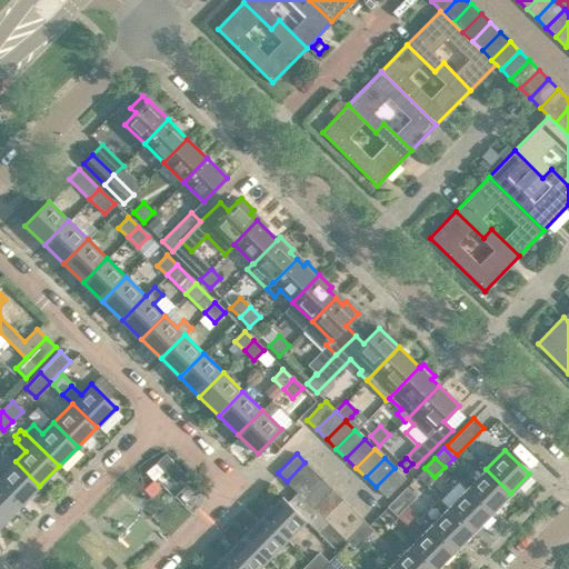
[(39,486),(16,461),(0,477),(0,485),(20,505),(39,486)]
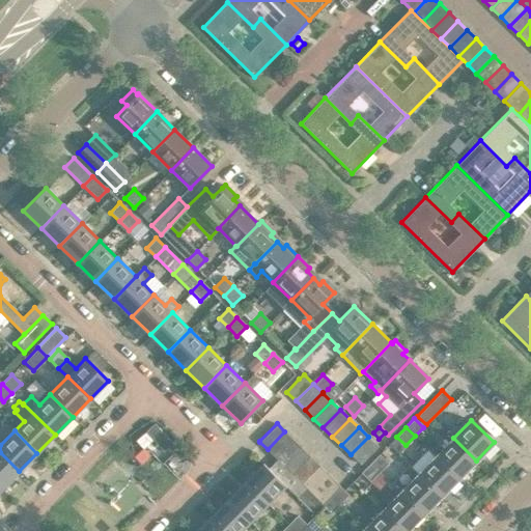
[(292,439),(284,431),(268,449),(275,457),(292,439)]
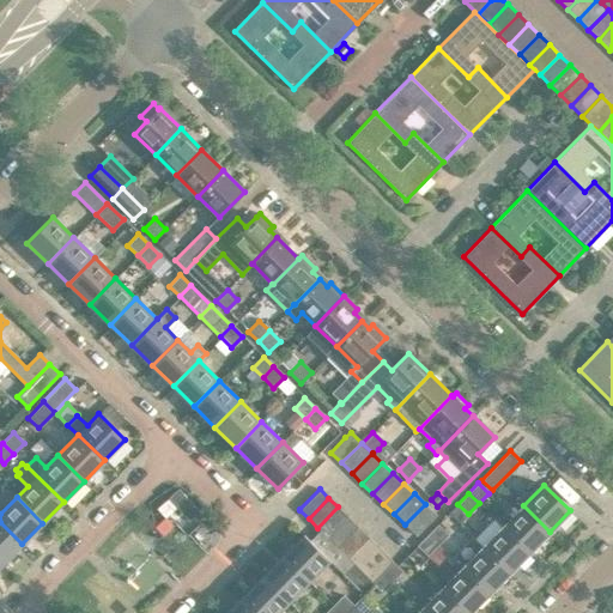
[(425,504),(405,525),(416,535),(436,515),(425,504)]
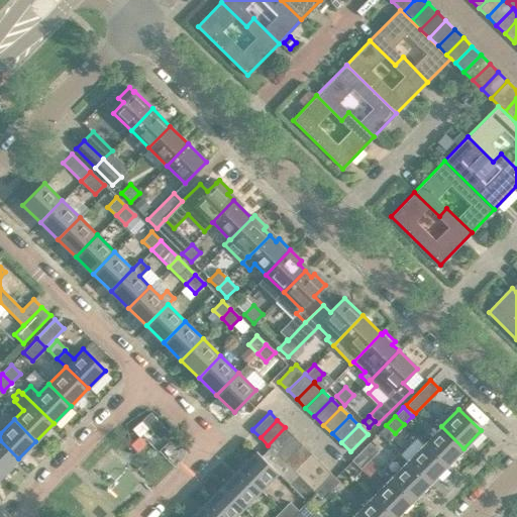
[(445,466),(463,448),(441,426),(424,444),(445,466)]
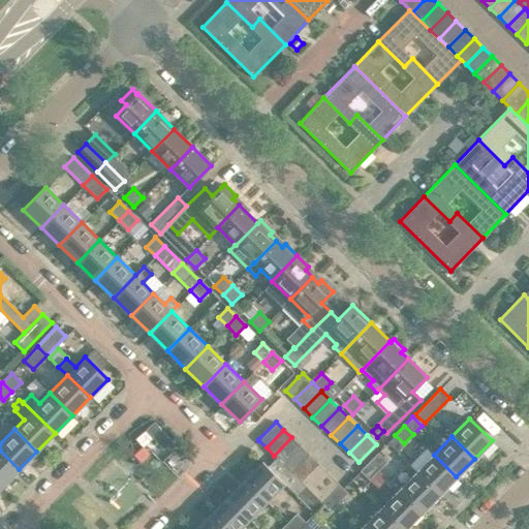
[(300,445),(291,437),(274,456),(282,463),(300,445)]
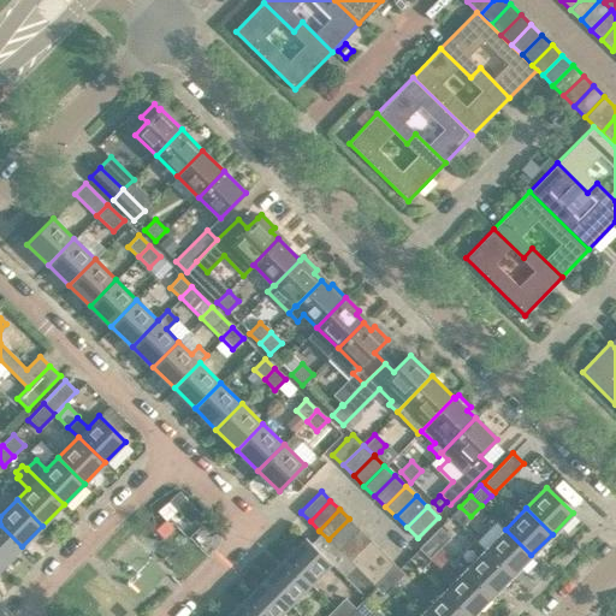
[(360,529),(349,519),(329,539),(339,550),(360,529)]
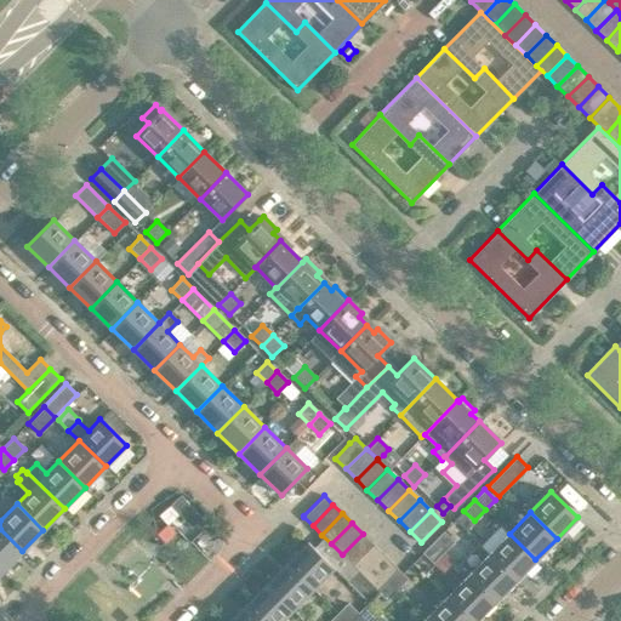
[(0,570),(1,573),(22,551),(0,529),(0,570)]
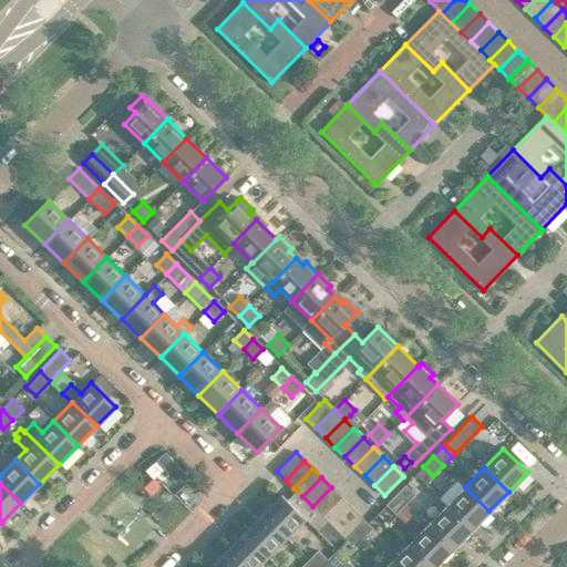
[(404,504),(414,495),(404,485),(395,495),(404,504)]
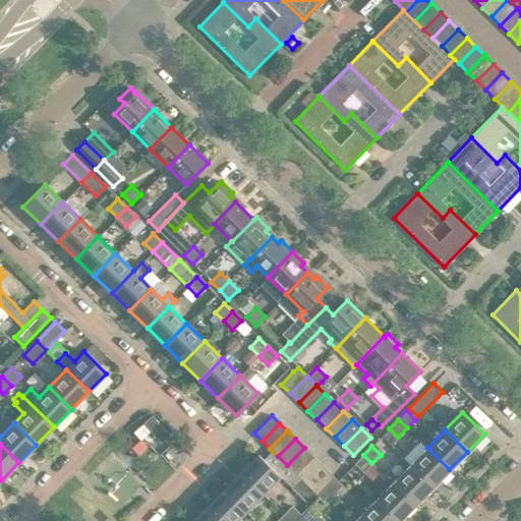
[(312,456),(304,448),(287,465),(295,473),(312,456)]
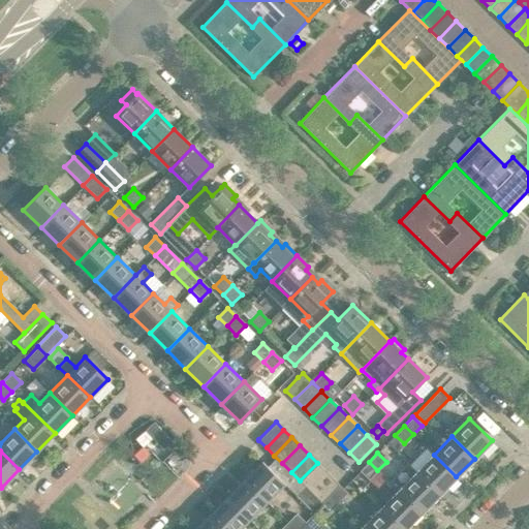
[(416,472),(438,495),(456,476),(434,455),(416,472)]
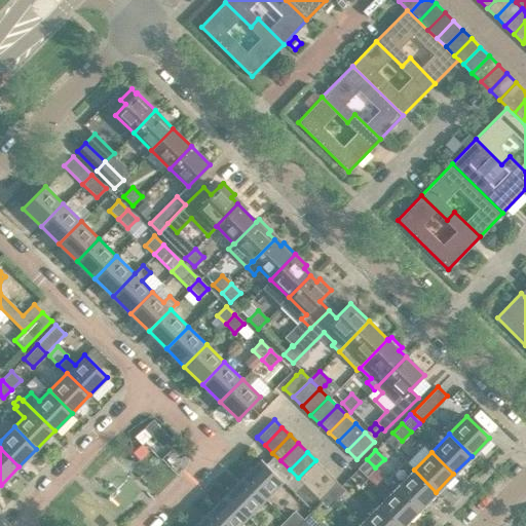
[(242,477),(265,498),(283,481),(260,458),(242,477)]
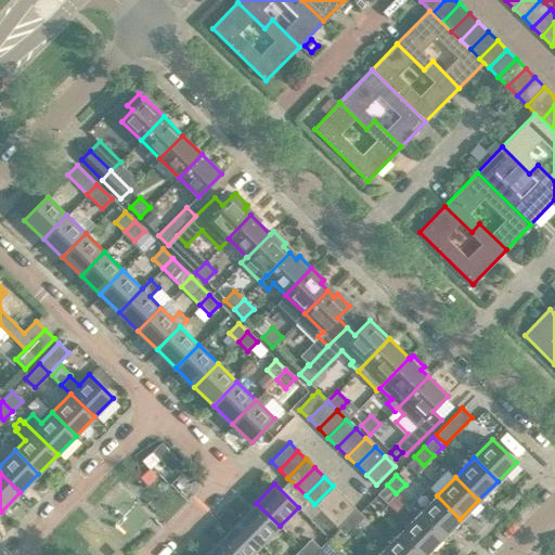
[(386,503),(396,493),(387,485),(377,493),(386,503)]
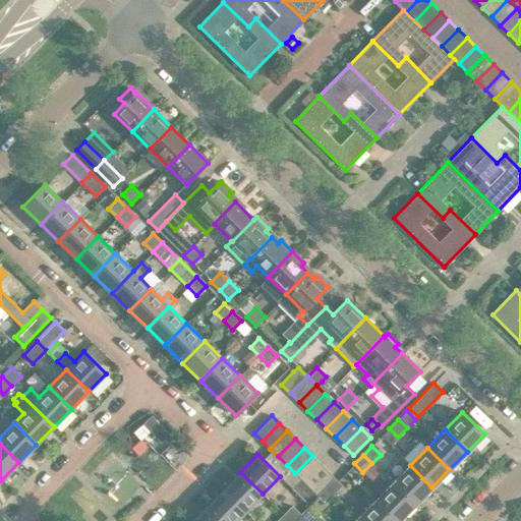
[(295,474),(300,478),(305,483),(323,466),(312,456),(295,473),(295,474)]
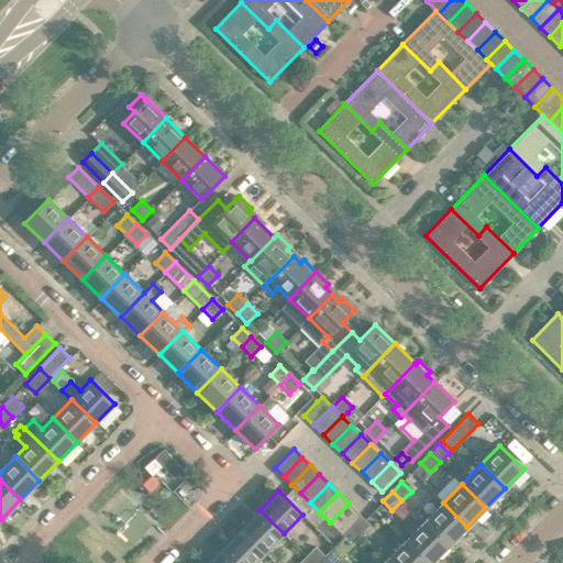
[(448,545),(466,527),(443,503),(423,522),(448,545)]
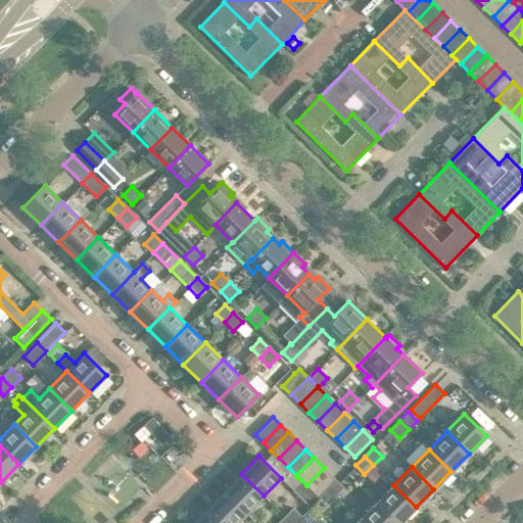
[(334,478),(324,468),(306,485),(317,495),(325,487),(334,478)]
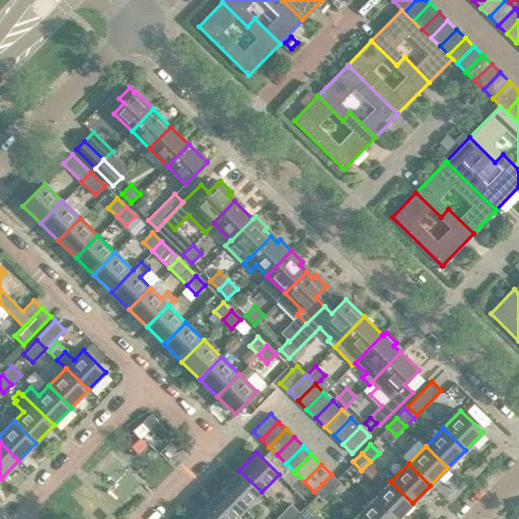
[(239,470),(222,488),(243,510),(262,492),(239,470)]
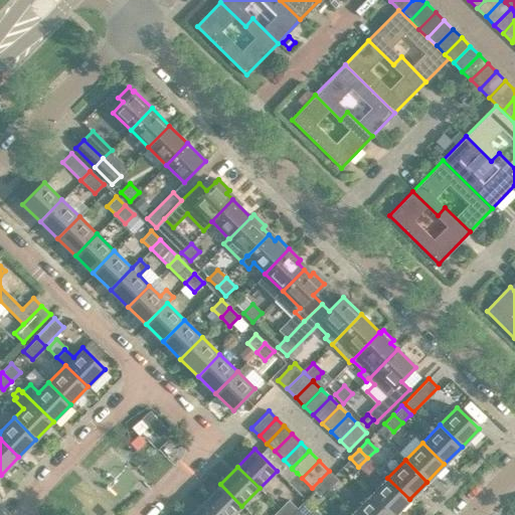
[(329,489),(337,480),(329,471),(320,480),(329,489)]
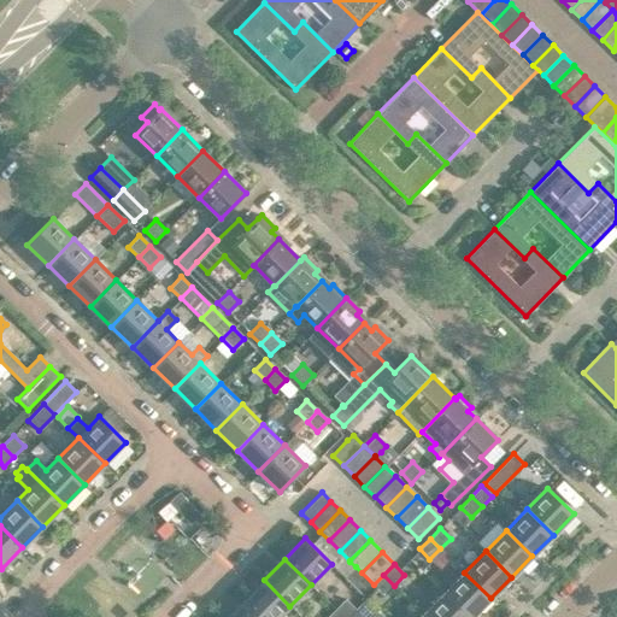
[(365,598),(376,588),(372,586),(374,585),(362,573),(356,566),(345,577),(365,598)]
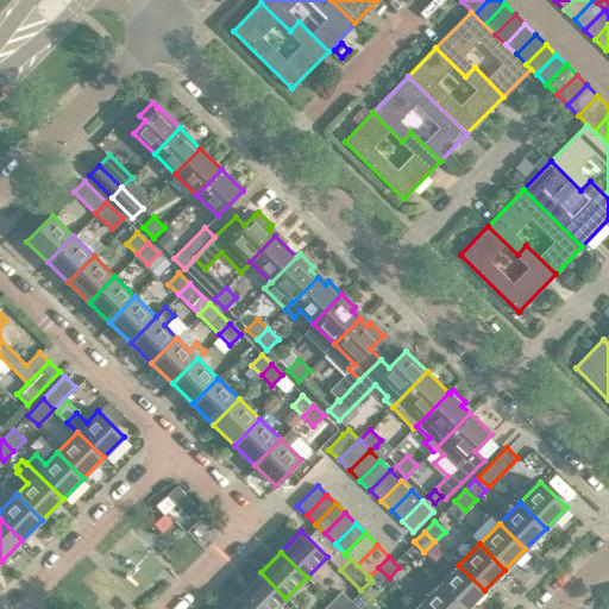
[(462,608),(465,608),(484,590),(458,565),(438,585),(462,608)]
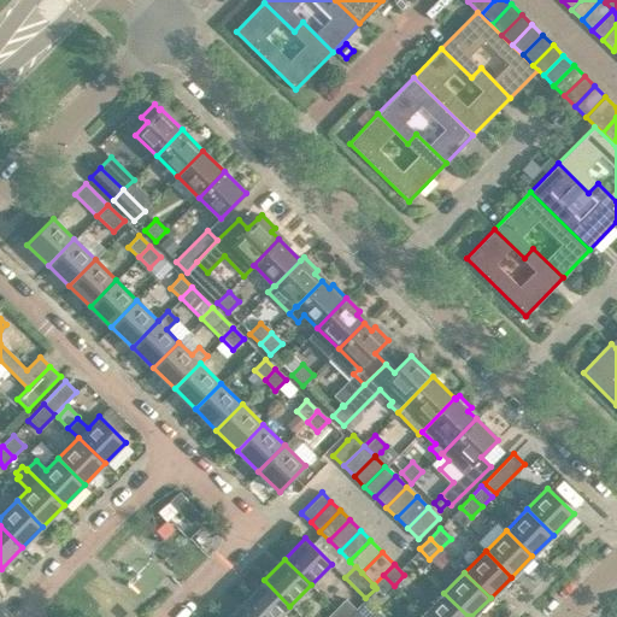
[(383,595),(394,586),(383,575),(374,585),(372,586),(376,588),(383,595)]
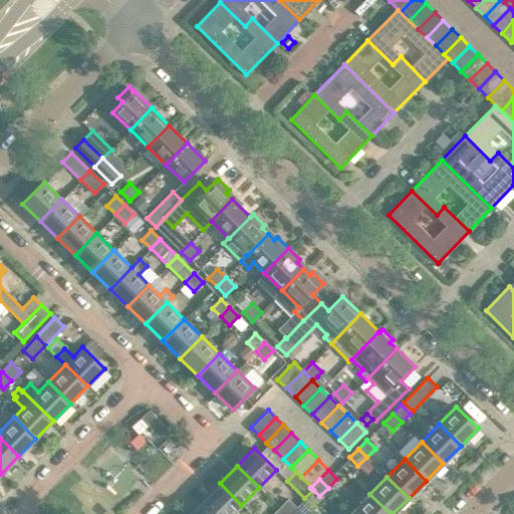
[(220,483),(203,501),(216,513),(232,513),(241,505),(220,483)]
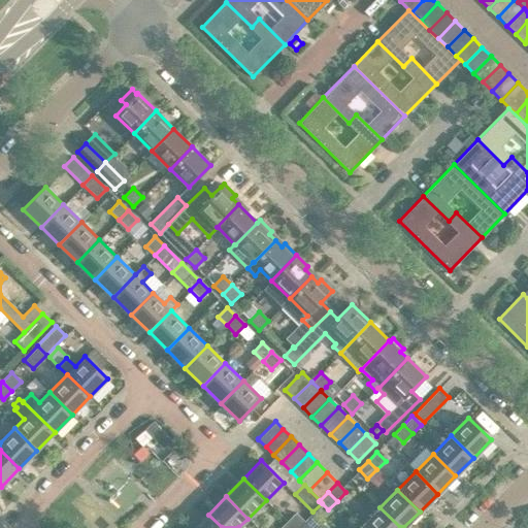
[(400,527),(380,507),(362,526),(364,527),(400,527)]
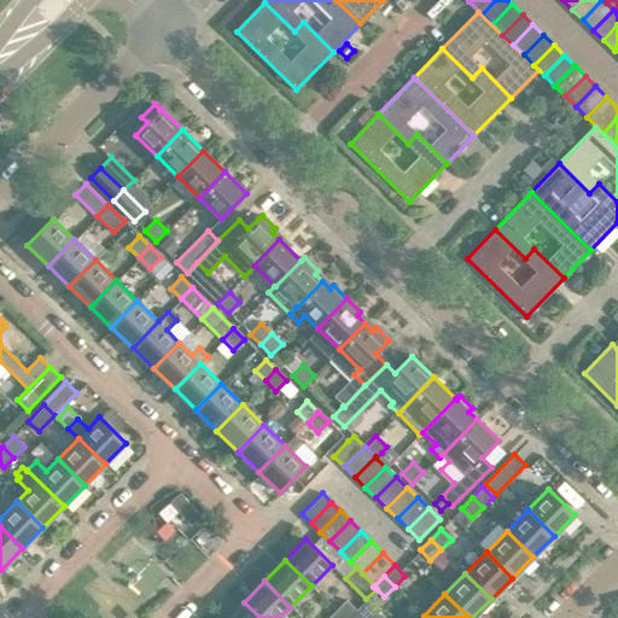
[(344,617),(348,617),(356,610),(343,596),(333,607),(344,617)]
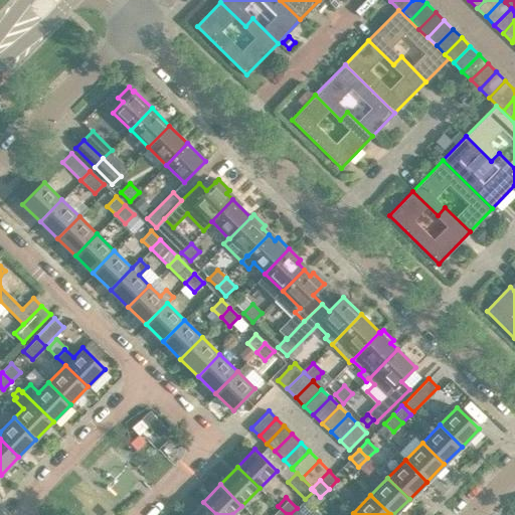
[(320,514),(305,500),(297,508),(303,514),(320,514)]
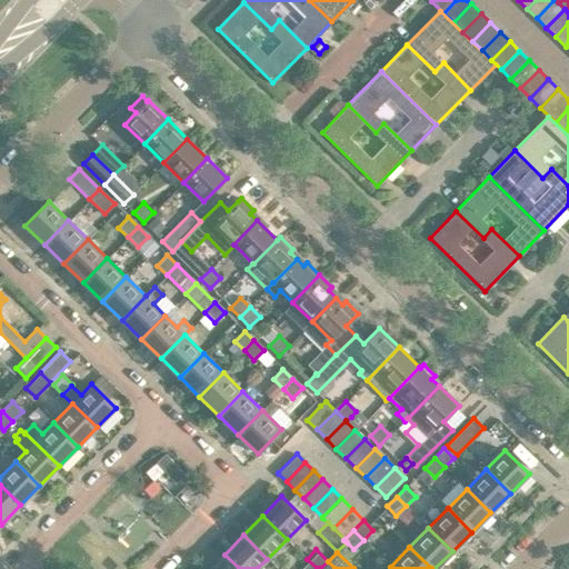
[(209,568),(239,568),(225,555),(209,568)]
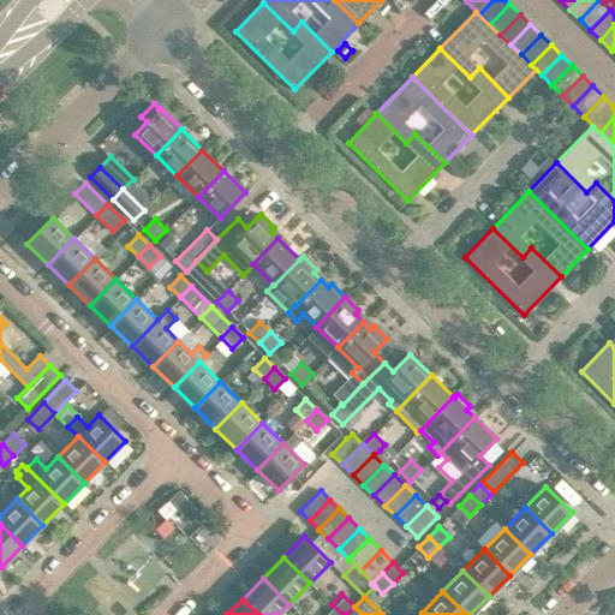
[(320,614),(342,614),(332,604),(321,614),(320,614)]
